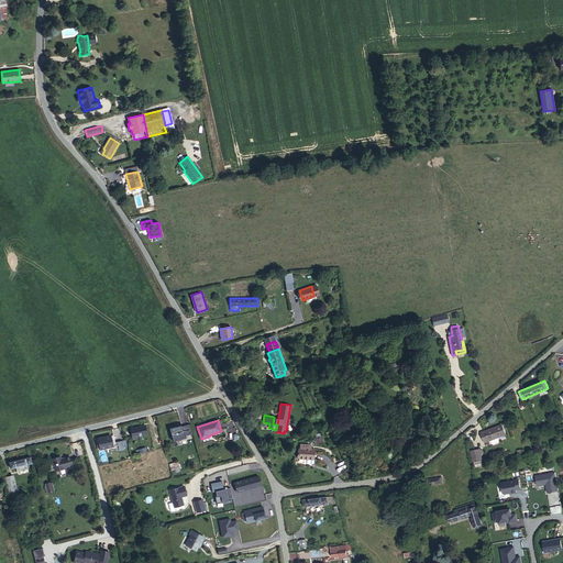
[(146,434),(145,424),(131,428),(133,439),(138,438),(138,435),(146,434)]
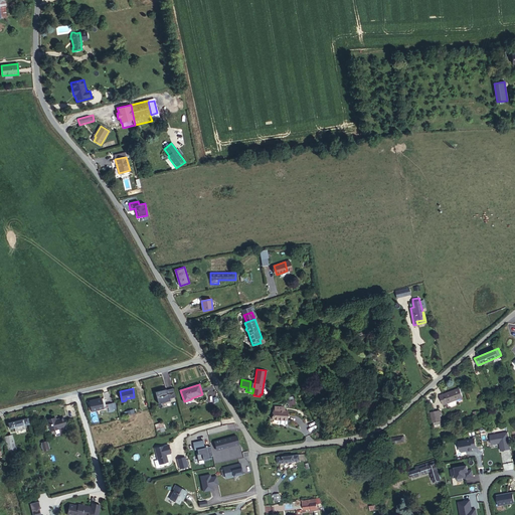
[(463,397),(460,388),(440,396),(443,404),(463,397)]
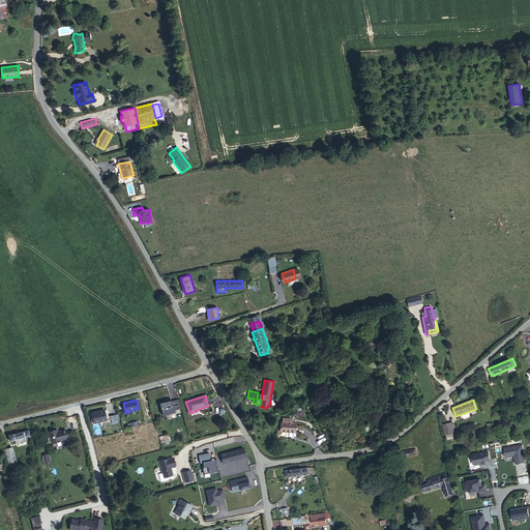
[(171,402),(159,405),(163,416),(175,413),(171,402)]
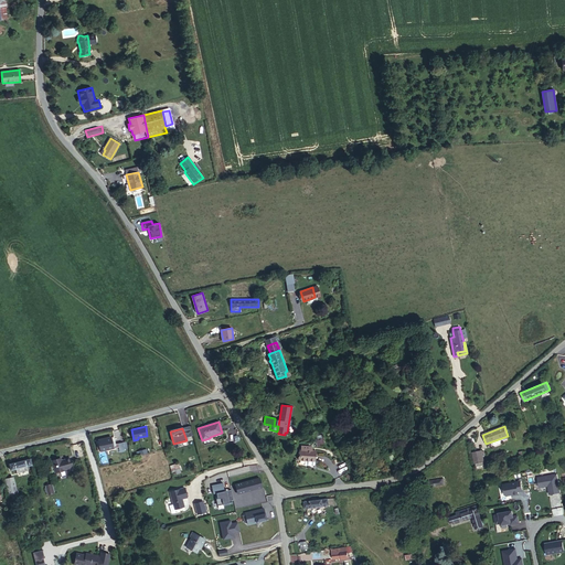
[(118,447),(118,444),(115,445),(114,437),(110,438),(110,437),(98,440),(98,441),(100,451),(118,447)]
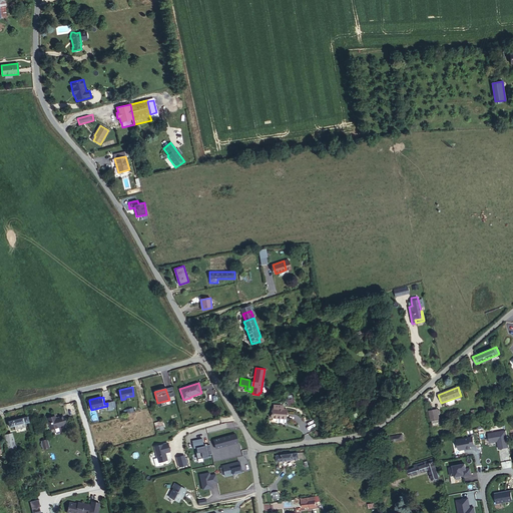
[(273,418),(286,419),(287,409),(273,409),(273,418)]
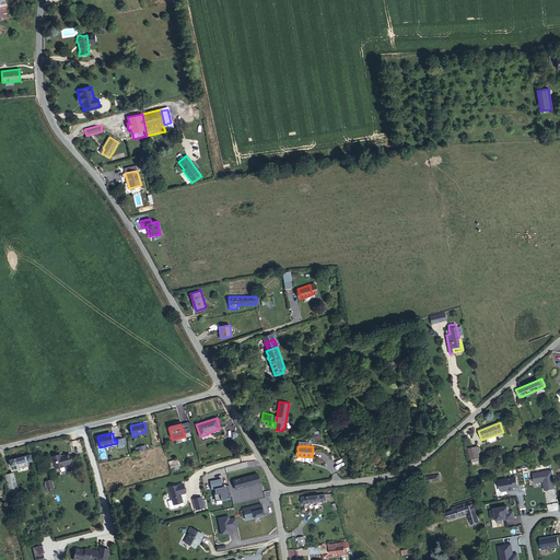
[(477,446),(476,446),(468,448),(470,459),(479,457),(478,448),(477,446)]
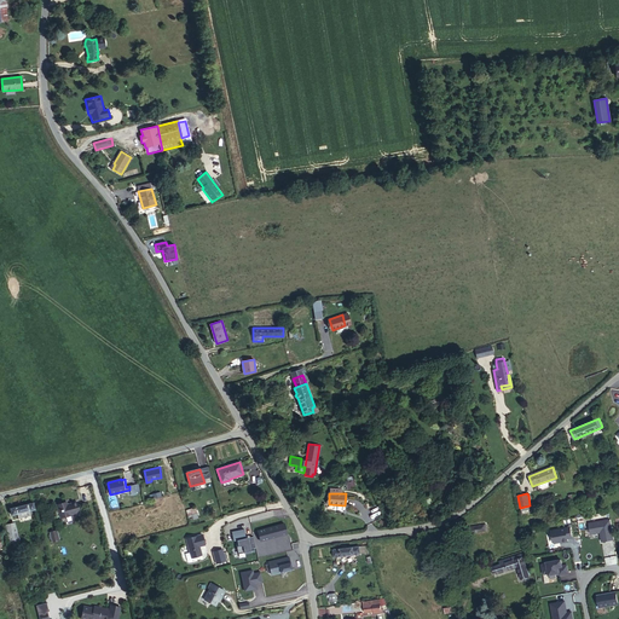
[(35,509),(34,502),(11,508),(12,515),(18,514),(30,510),(35,509)]
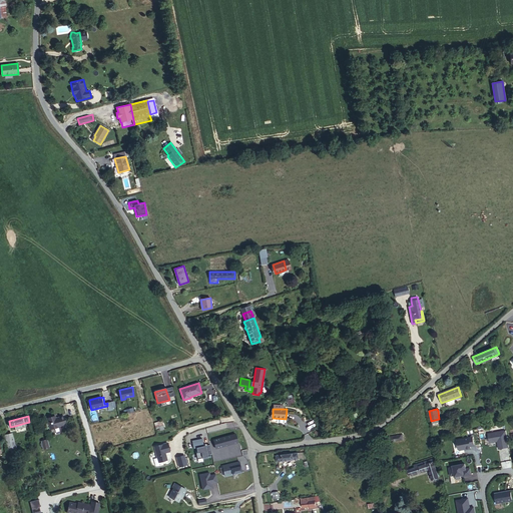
[(51,417),(47,419),(50,430),(58,427),(66,425),(64,417),(60,418),(56,419),(56,417),(51,419),(51,417)]
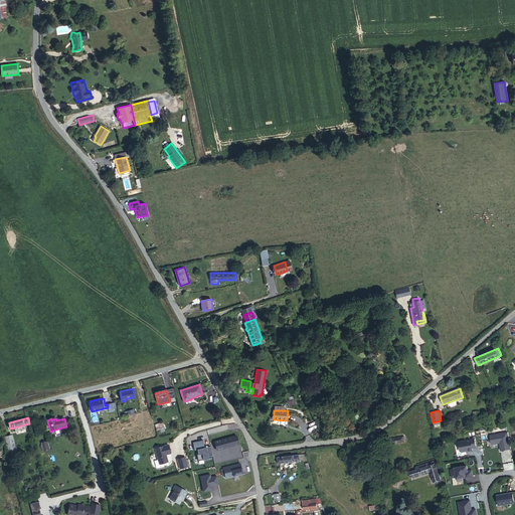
[(508,433),(490,436),(492,443),(493,445),(497,444),(498,443),(499,442),(501,451),(511,449),(508,433)]
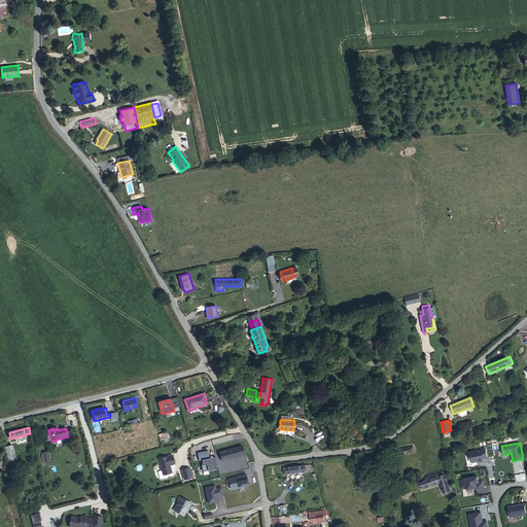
[(9,462),(15,460),(12,445),(5,447),(9,462)]
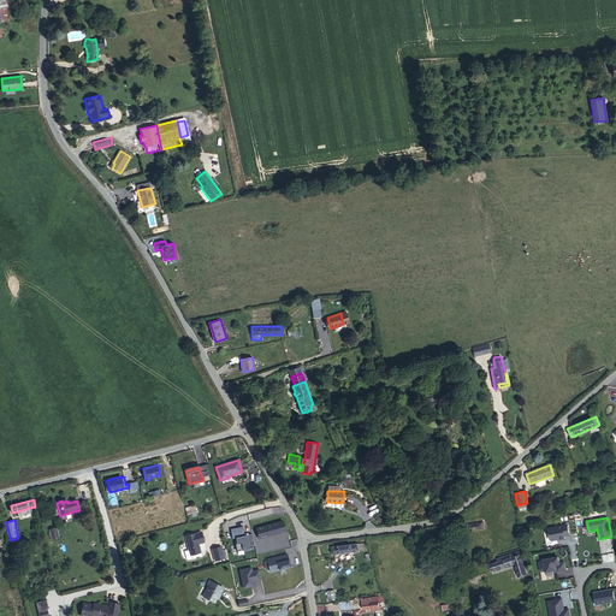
[(273,523),(256,529),(260,539),(276,533),(273,523)]
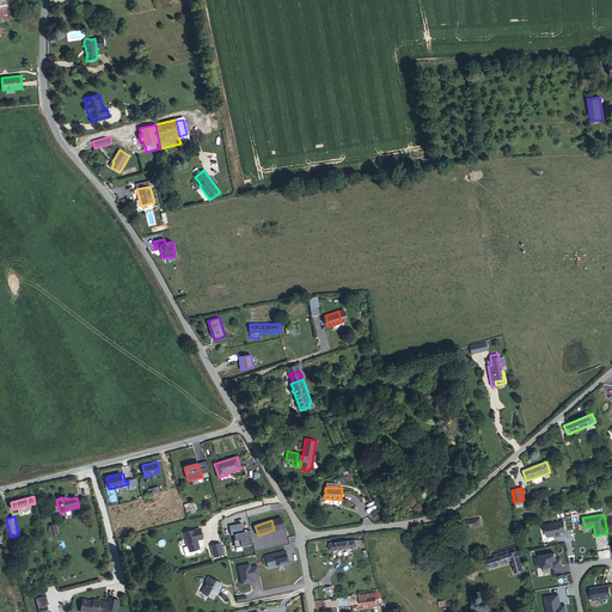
[(565,532),(564,521),(545,525),(548,537),(549,538),(562,536),(562,532),(565,532)]
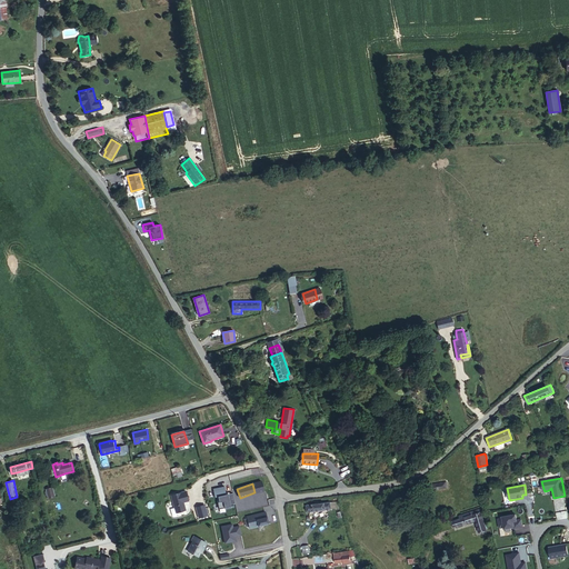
[(235,503),(232,492),(226,493),(225,487),(215,488),(218,512),(231,510),(230,505),(235,503)]
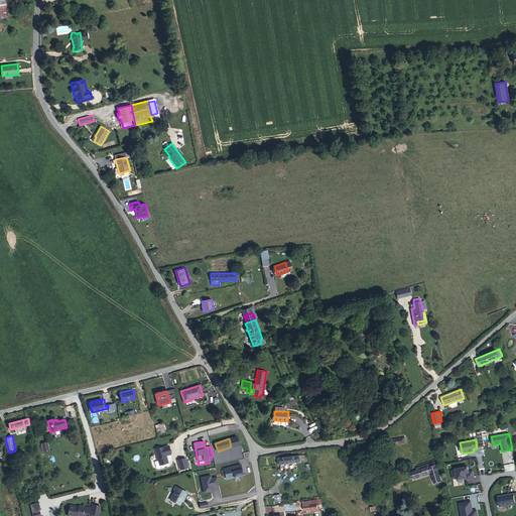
[(168,444),(155,448),(159,465),(167,462),(165,455),(170,454),(168,444)]
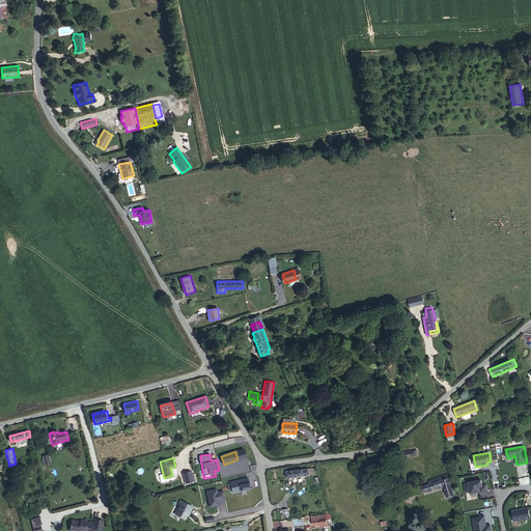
[(286,478),(309,475),(308,469),(285,472),(286,478)]
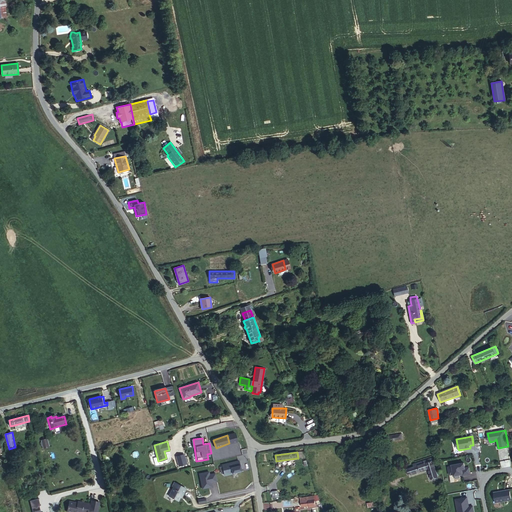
[(184,454),(176,456),(179,465),(186,463),(184,454)]
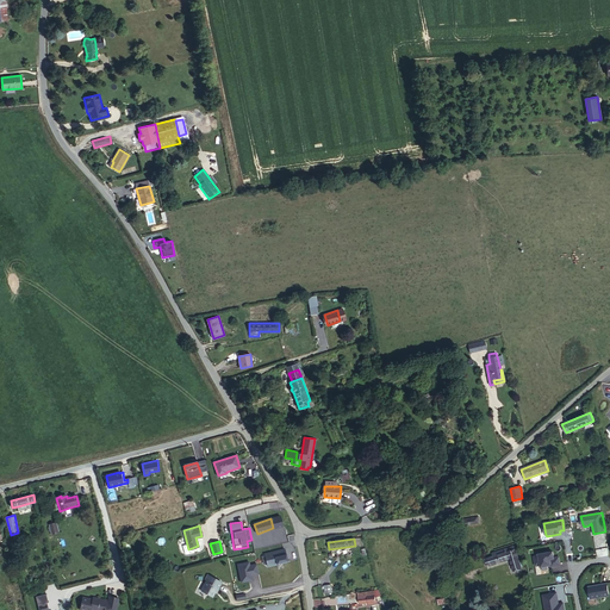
[(522,567),(516,549),(512,549),(512,547),(493,553),(495,555),(485,559),(487,566),(510,559),(514,570),(522,567)]
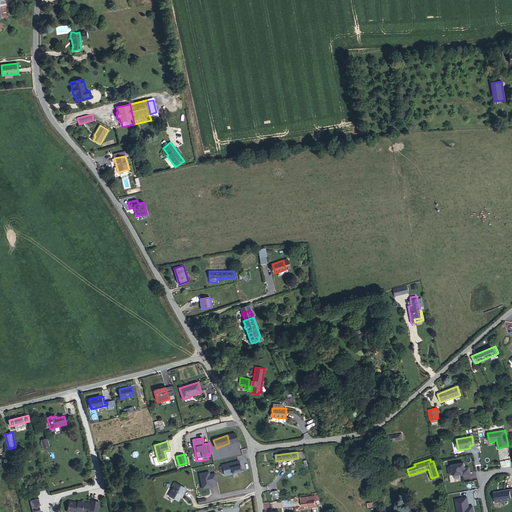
[(222,467),(224,472),(224,475),(241,471),(239,461),(222,465),(222,467)]
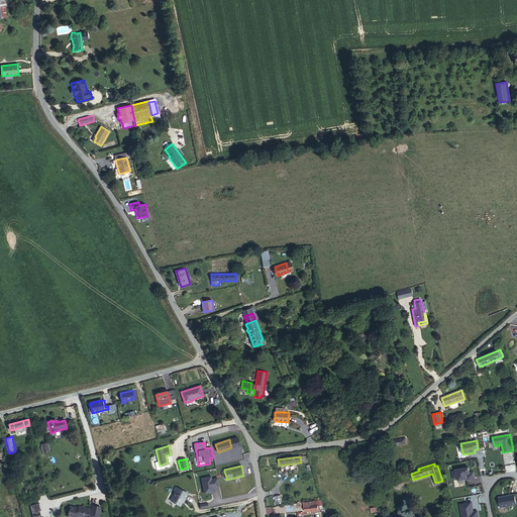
[(468,481),(475,479),(474,473),(470,473),(469,468),(456,470),(456,471),(452,472),(453,480),(458,479),(458,481),(467,479),(468,481)]
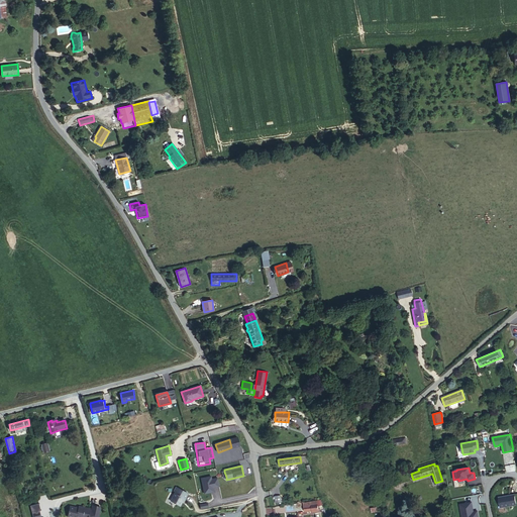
[(188,493),(176,487),(174,491),(175,492),(170,500),(180,505),(183,499),(184,500),(188,493)]
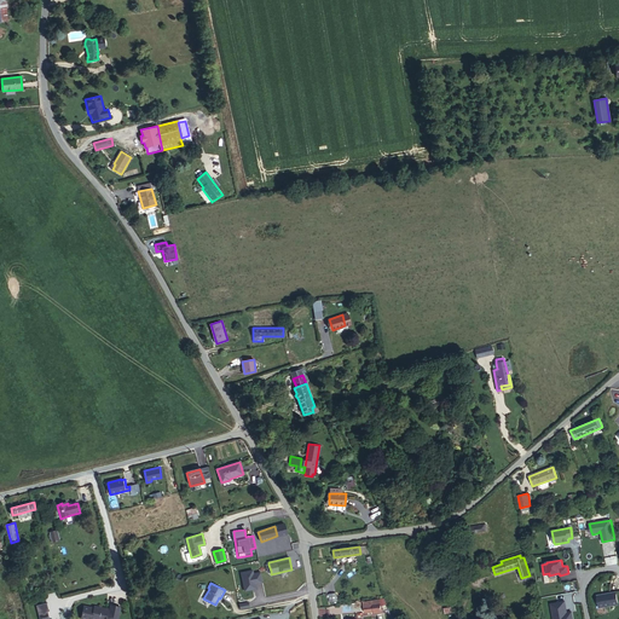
[(615,593),(597,595),(600,608),(618,605),(615,593)]
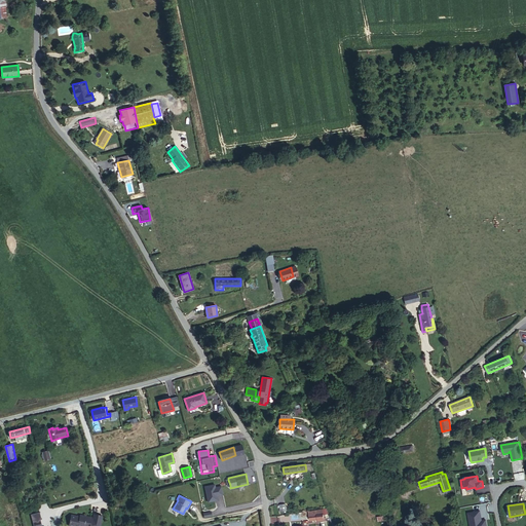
[(480,511),(467,513),(470,525),(486,525),(486,520),(482,521),(480,511)]
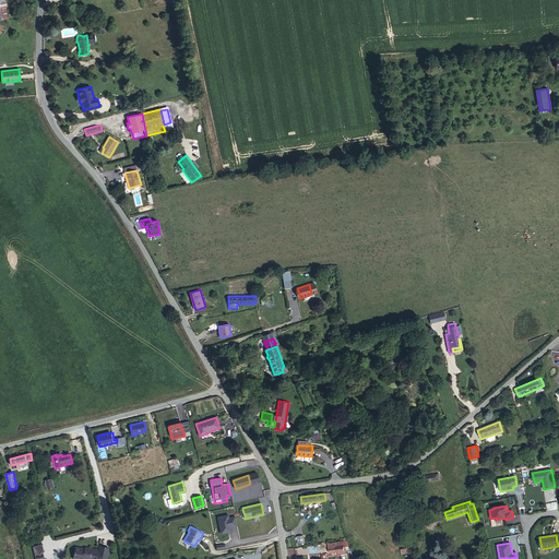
[(46,558),(43,544),(34,546),(36,558),(46,558)]
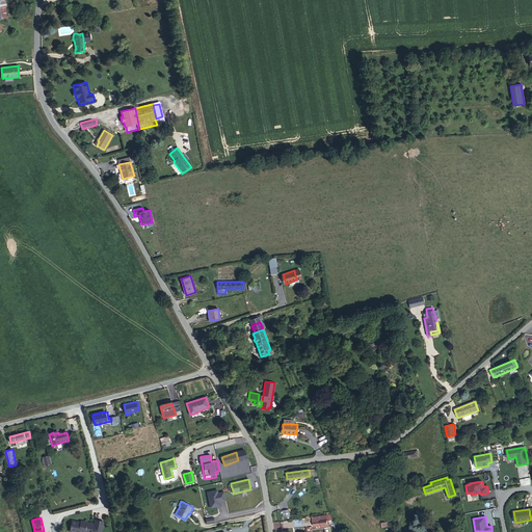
[(100,531),(103,520),(96,519),(94,525),(91,525),(92,522),(81,520),(80,521),(72,519),(70,530),(78,531),(79,530),(86,531),(100,531)]
